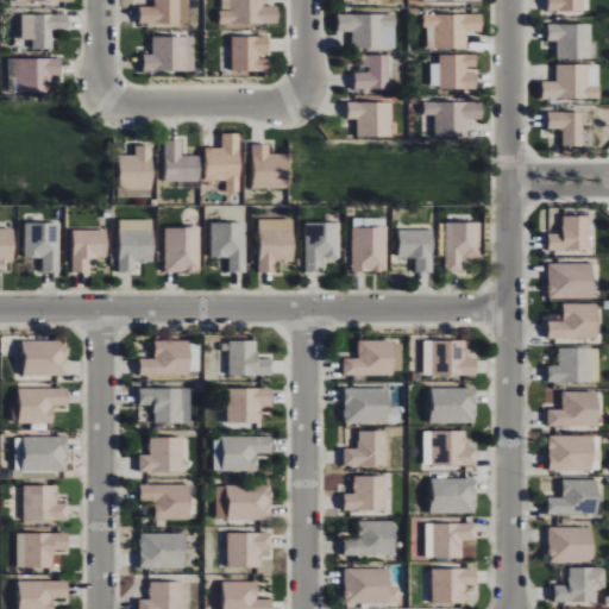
[(188,0),(154,0),(154,7),(140,7),(140,25),(189,25),(188,0)]
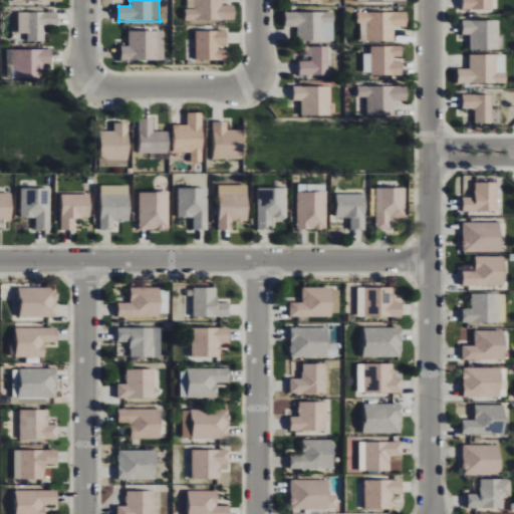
[(186,21),(235,20),(234,5),(222,6),(221,0),(194,0),(194,9),(185,9),(186,21)]
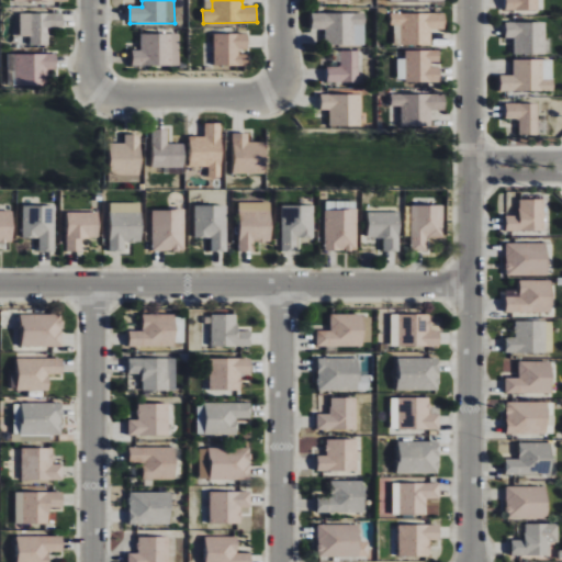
[(505,0),(506,10),(539,11),(538,0),(505,0)]
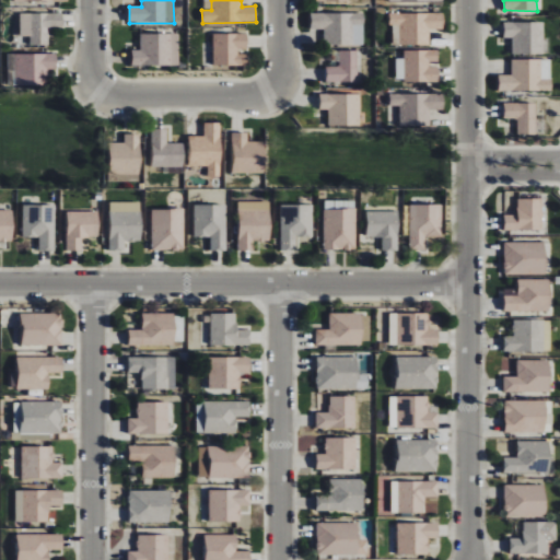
[(62,27),(62,13),(20,13),(20,36),(30,36),(30,45),(48,46),(48,26),(62,27)]
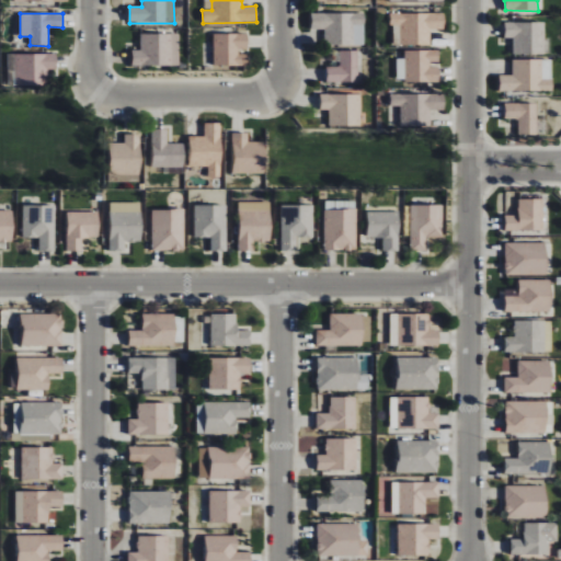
[(365,13),(311,13),(311,30),(324,30),(323,45),(364,46),(365,27),(365,13)]
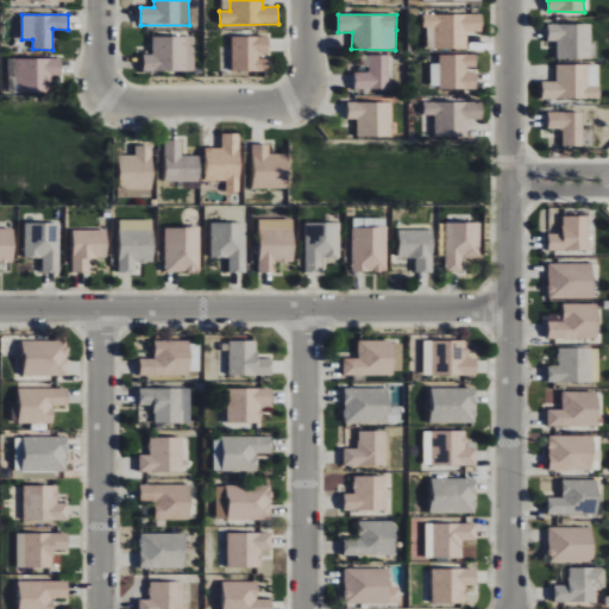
[(482,14),(426,16),(426,50),(468,50),(468,32),(483,32),(482,14)]
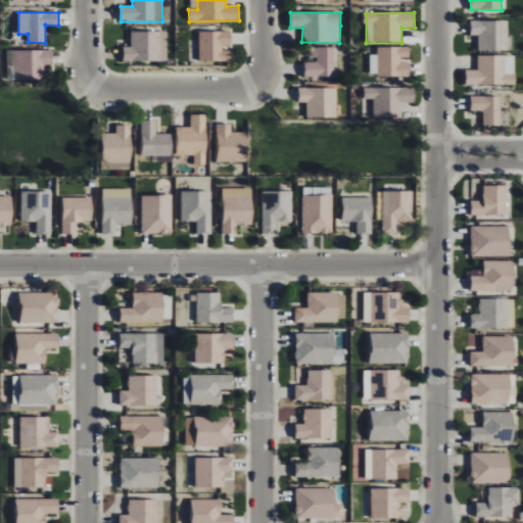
[(508,51),(509,21),(471,21),(471,36),(479,36),(478,51),(508,51)]
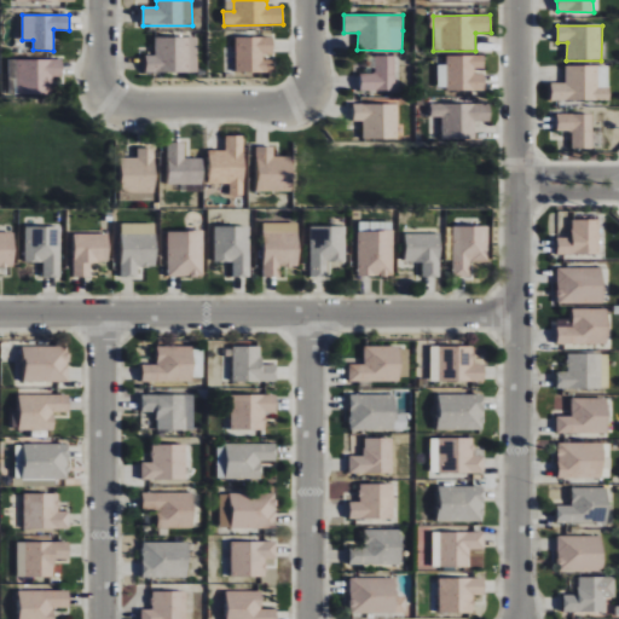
[(198,39),(155,38),(155,56),(145,56),(145,73),(197,73),(198,39)]
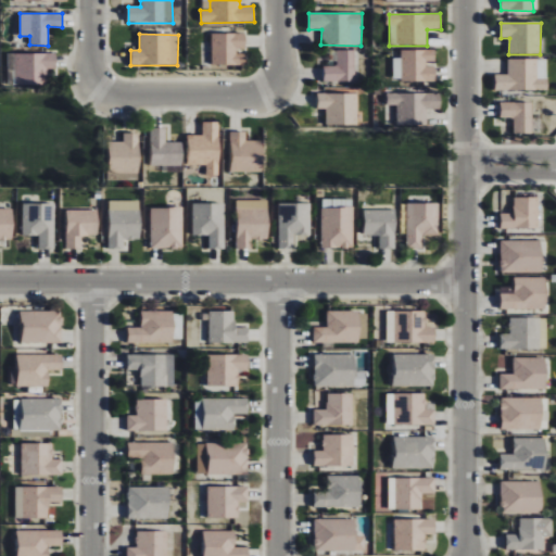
[(212,34),(211,65),(245,66),(245,51),(245,34),(212,34)]
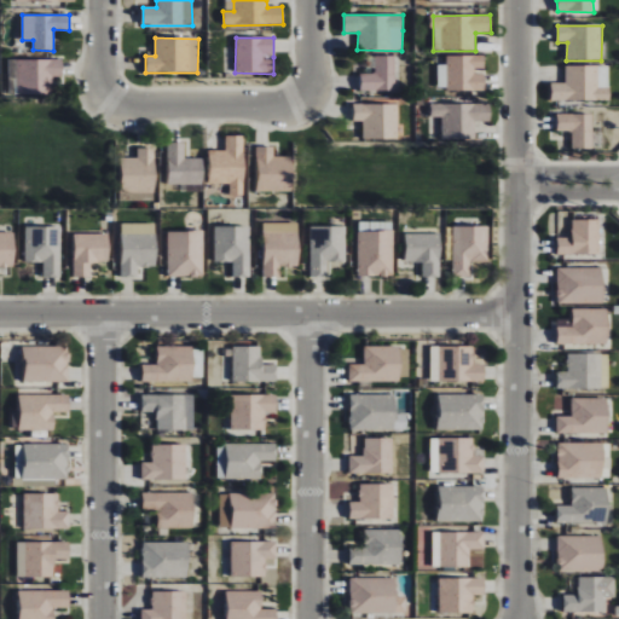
[(395,91),(394,56),(374,56),(374,73),(359,74),(360,92),(395,91)]
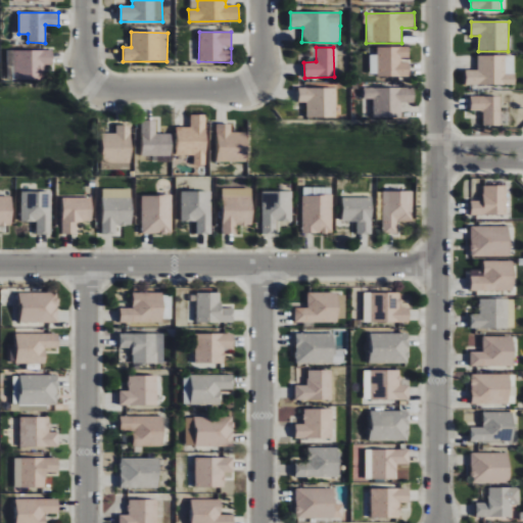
[(370,55),(370,75),(377,74),(378,78),(410,77),(409,60),(410,60),(410,47),(377,48),(378,55),(370,55)]
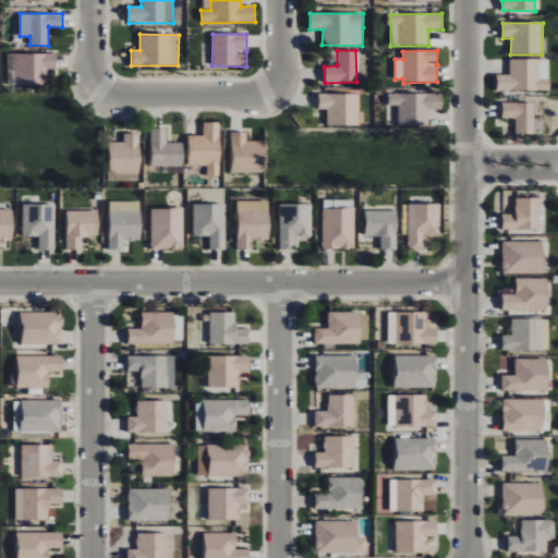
[(46,85),(46,70),(56,69),(56,53),(7,53),(7,85),(46,85)]
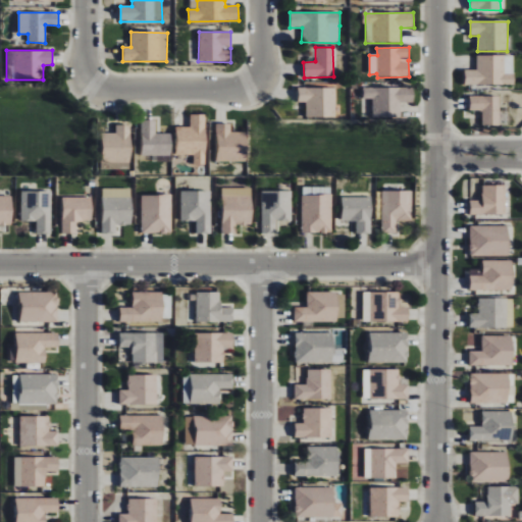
[(514,55),(477,56),(477,70),(465,70),(465,86),(514,85),(514,55)]
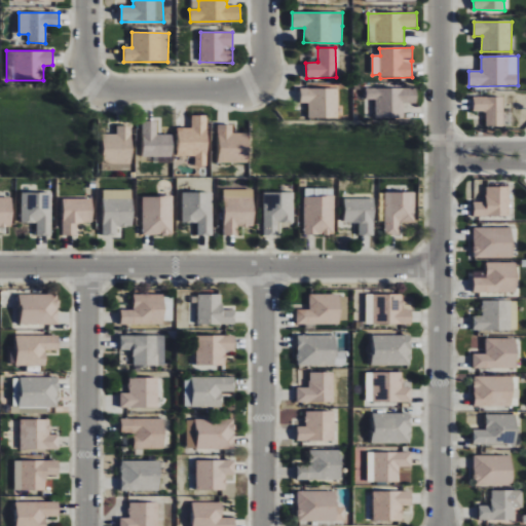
[(308,119),(338,119),(338,88),(300,89),(300,104),(308,104),(308,119)]
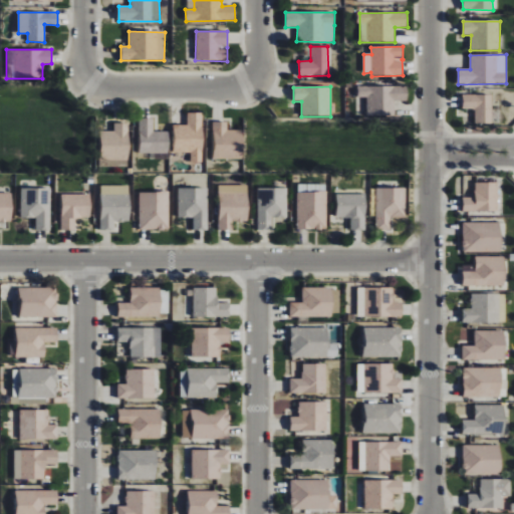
[(366,116),(395,115),(395,101),(408,101),(408,86),(357,86),(357,97),(366,97),(366,116)]
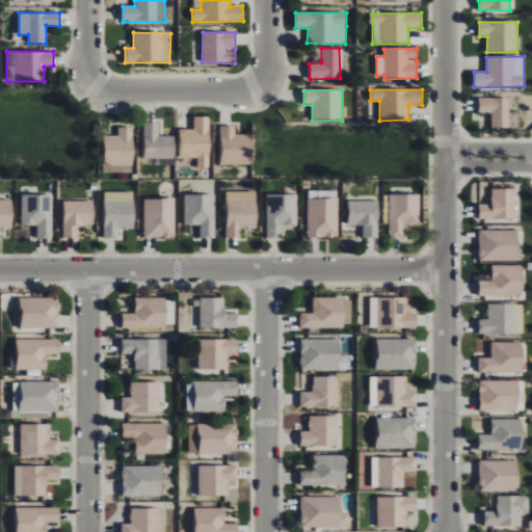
[(509,129),(509,99),(479,98),(479,113),(493,113),(491,128),(509,129)]
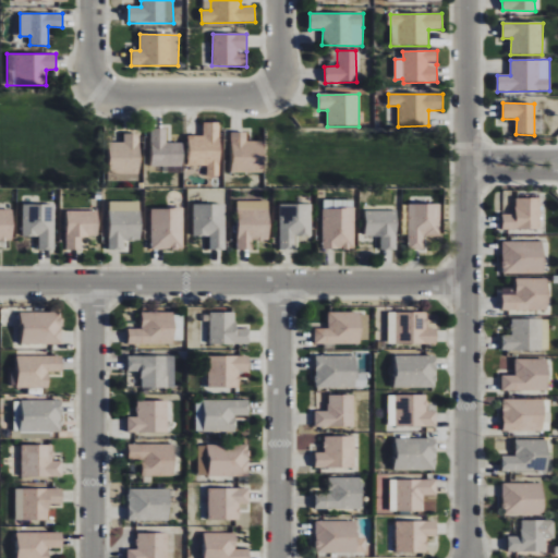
[(189,136),(189,166),(207,166),(207,176),(220,176),(221,123),(203,122),(203,136),(189,136)]
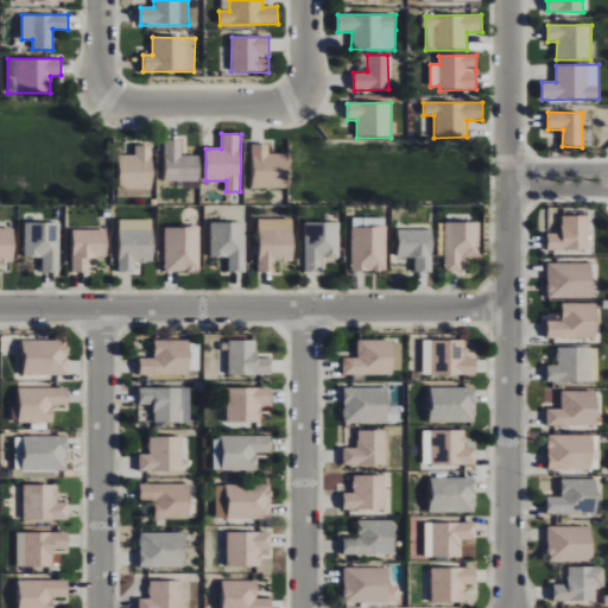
[(164,181),(179,182),(200,182),(200,156),(181,156),(181,140),(165,140),(164,181)]
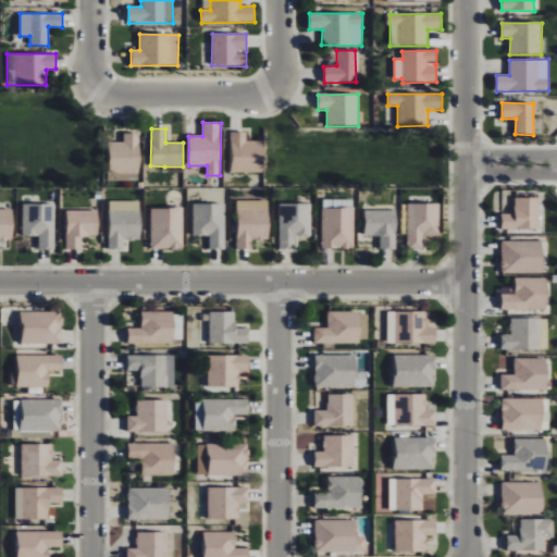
[(139,173),(140,134),(123,133),(123,143),(109,141),(108,173),(139,173)]
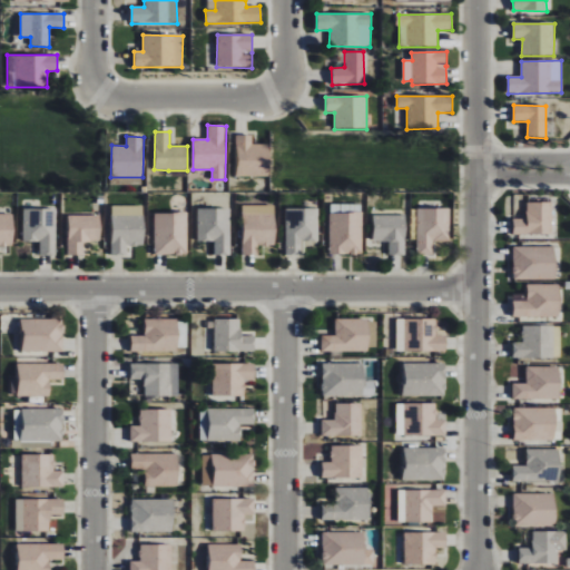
[(269,144),(252,144),(252,136),(237,136),(236,176),(269,177),(269,144)]
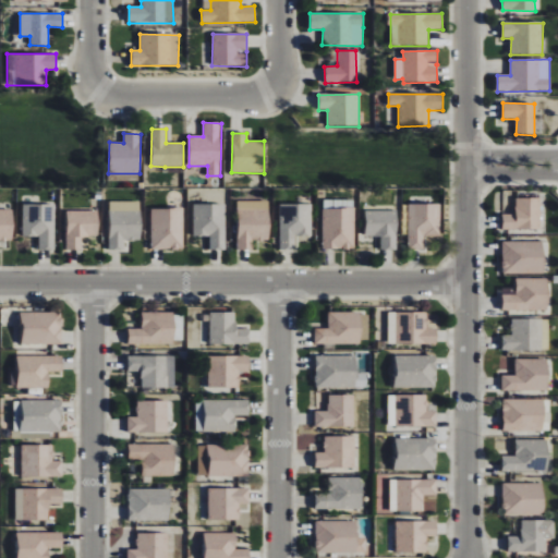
[(541,230),(541,198),(516,198),(516,215),(502,214),(502,230),(541,230)]
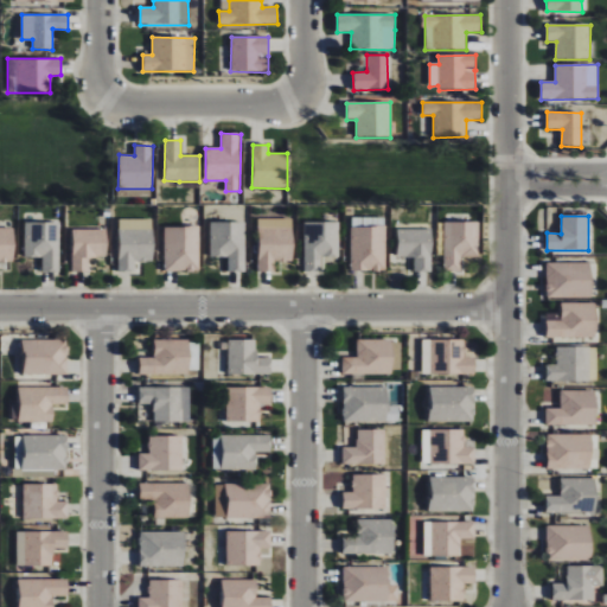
[(350,227),(350,270),(385,270),(385,219),(382,219),(382,224),(370,224),(370,218),(368,218),(368,227),(350,227)]
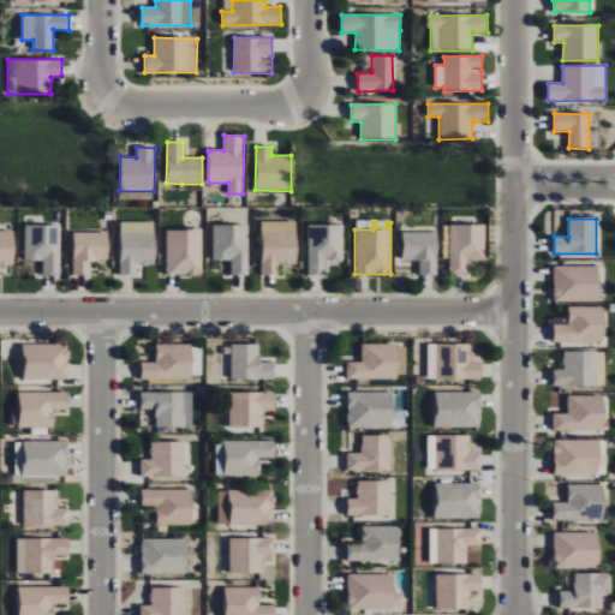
[(155,222),(120,222),(119,276),(136,276),(137,266),(154,266),(155,222)]
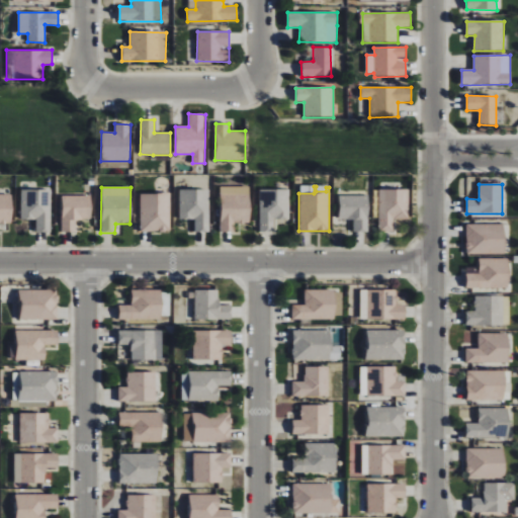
[(179,220),(194,220),(194,232),(208,233),(209,190),(179,189),(179,220)]
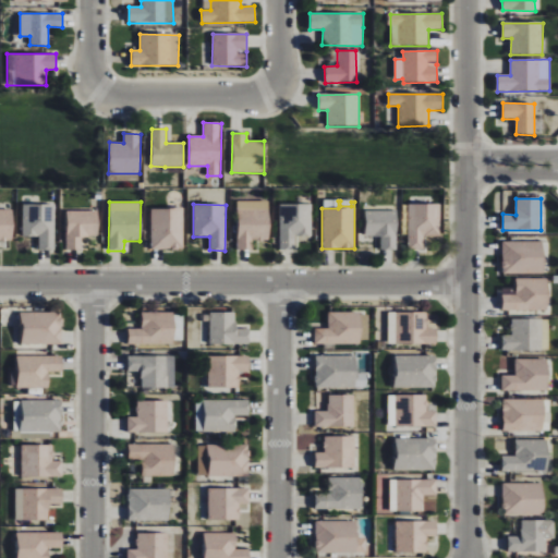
[(311,205),(279,204),(279,249),(294,249),(295,237),(311,237),(311,205)]
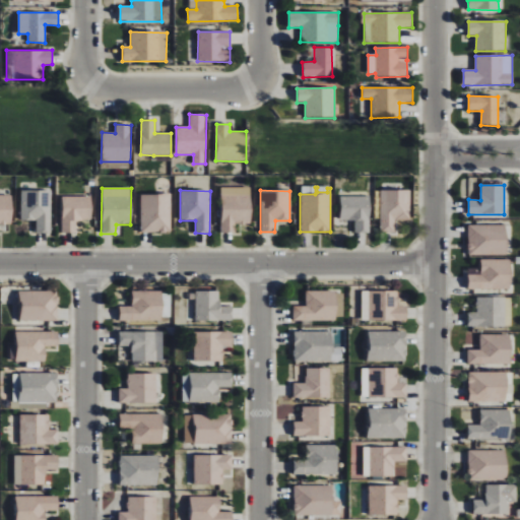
[(409,220),(410,191),(380,190),(379,233),(395,233),(395,219),(409,220)]
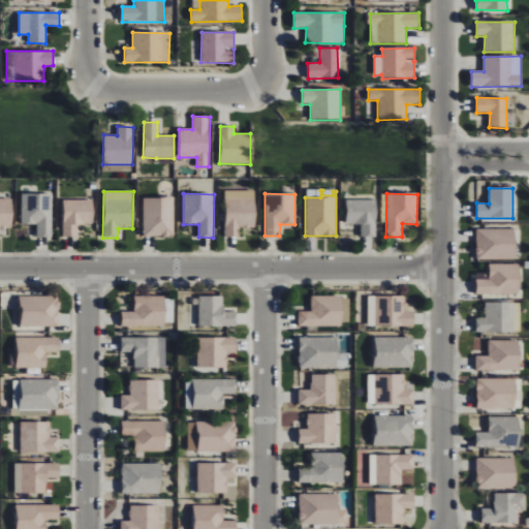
[(36,237),(52,238),(53,194),(21,194),(21,224),(37,224),(36,237)]
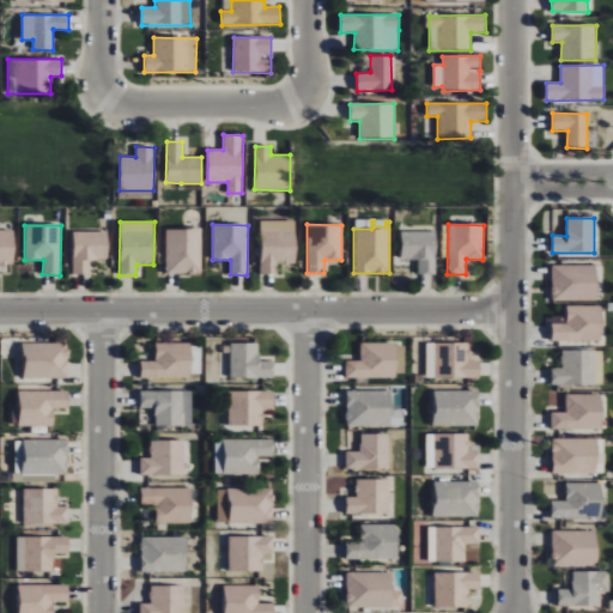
[(165,230),(167,274),(202,273),(201,229),(165,230)]
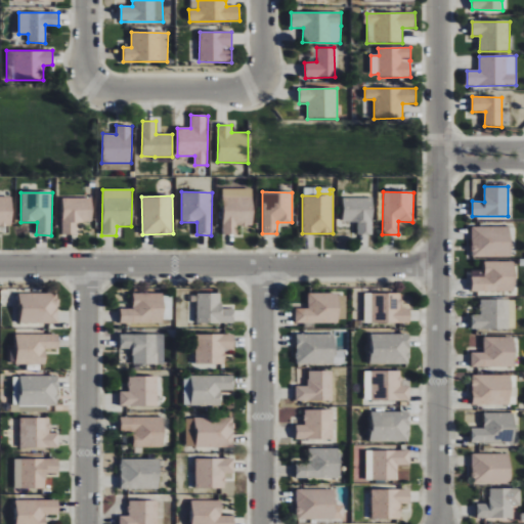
[(0,225),(11,226),(12,198),(0,197),(0,225)]
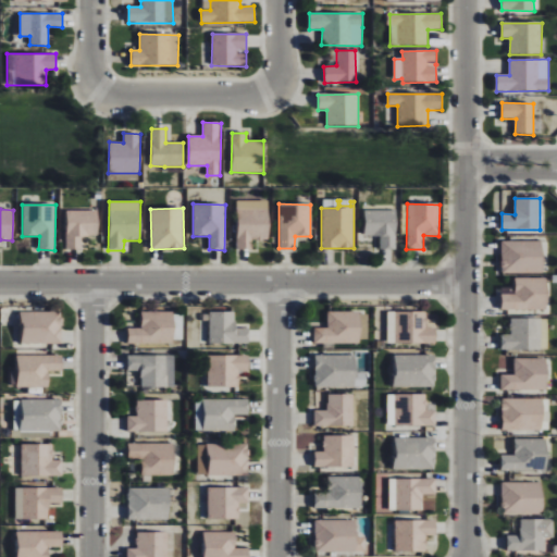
[(237,250),(251,249),(251,240),(269,239),(268,209),(236,210),(237,250)]
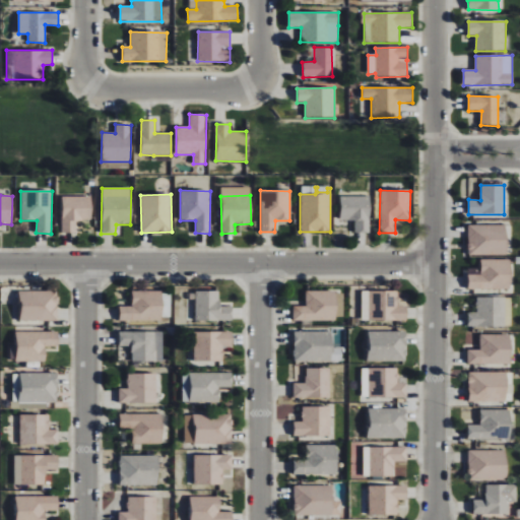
[(354,233),(369,233),(370,197),(340,196),(339,220),(354,220),(354,233)]
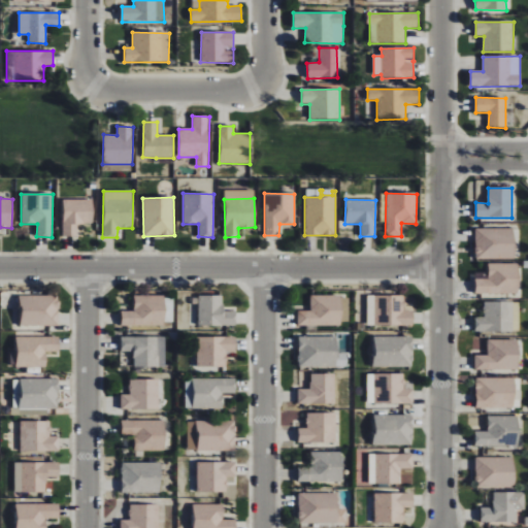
[(93,200),(63,200),(62,237),(78,237),(78,224),(93,224),(93,200)]
